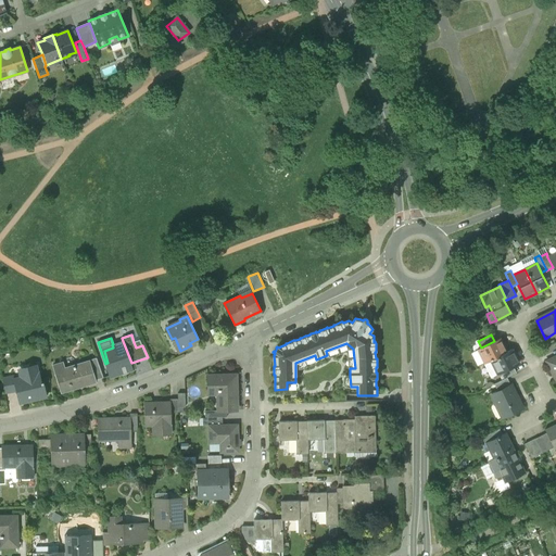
[(178,352),(180,351),(175,338),(172,339),(178,352)]
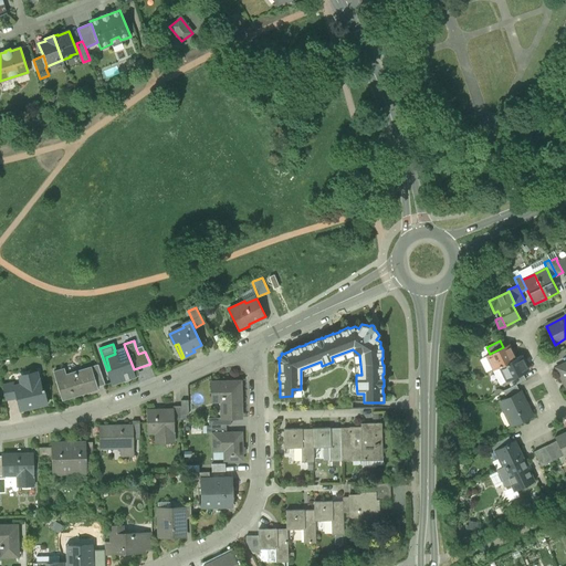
[(493,369),(500,367),(515,358),(509,345),(503,347),(490,354),(486,355),(493,369)]
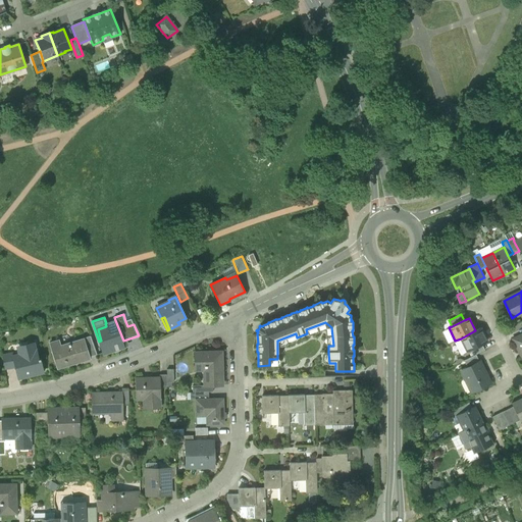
[(99,342),(103,356),(114,352),(115,353),(121,351),(121,350),(125,348),(123,341),(115,320),(106,323),(105,323),(106,326),(98,329),(101,341),(99,342)]
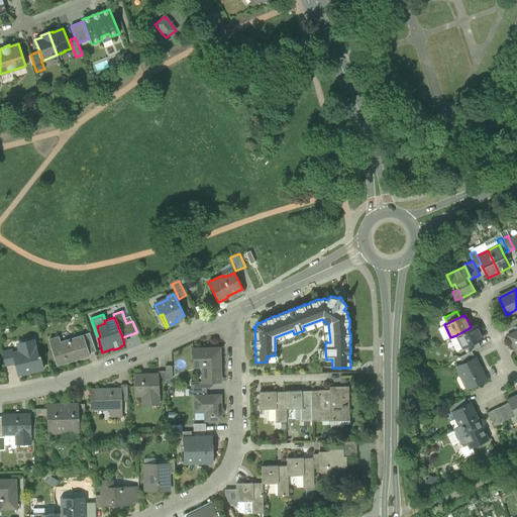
[(304,330),(305,331),(307,332),(321,326),(322,327),(324,341),(325,342),(330,342),(328,324),(322,319),(303,326),(304,330)]
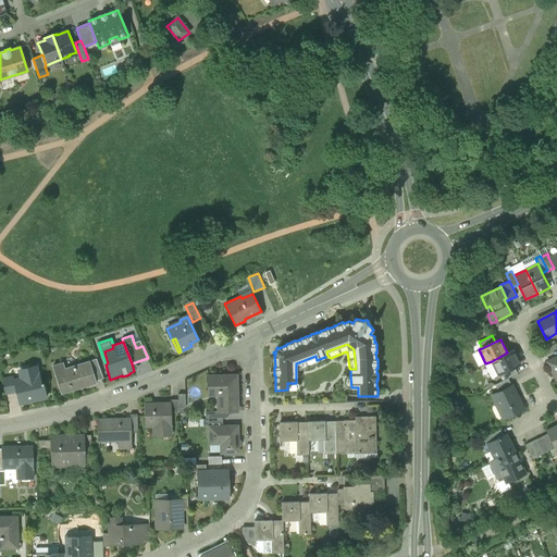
[(514,350),(507,353),(492,361),(498,375),(502,374),(515,368),(520,364),(514,350)]
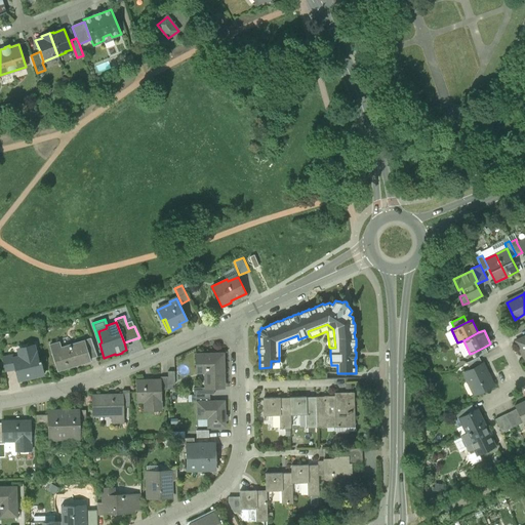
[(279,342),(279,348),(283,348),(298,342),(299,339),(298,339),(297,335),(279,342)]
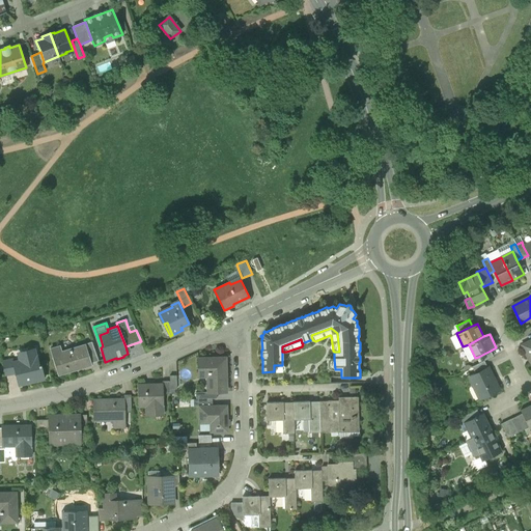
[(86,344),(91,363),(98,360),(91,341),(85,343),(85,344),(86,344)]
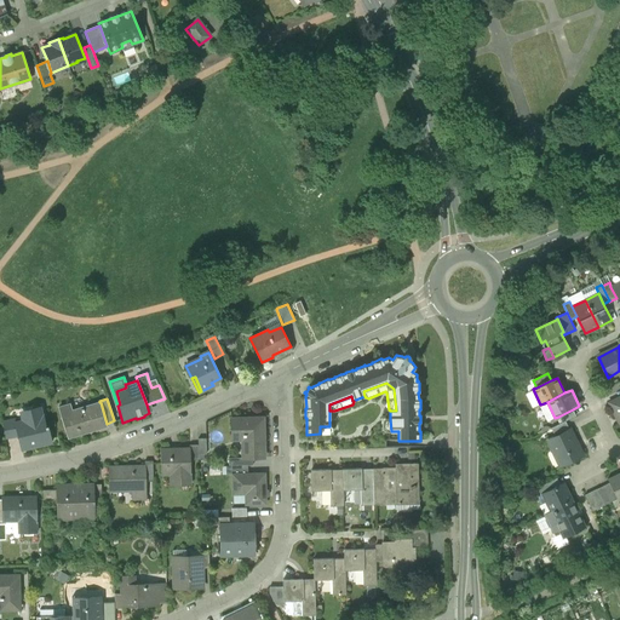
[(58,408),(68,438),(80,434),(79,432),(107,424),(101,402),(99,402),(81,408),(84,413),(74,417),(70,405),(58,408)]
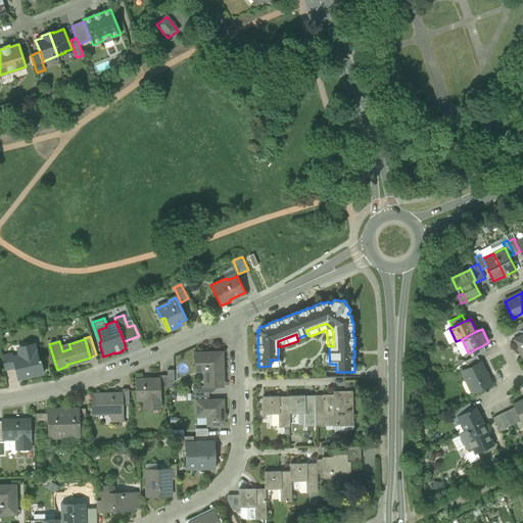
[(15,369),(17,377),(34,373),(34,376),(44,373),(41,360),(39,360),(37,350),(36,351),(34,343),(22,346),(25,354),(13,357),(12,358),(15,369)]
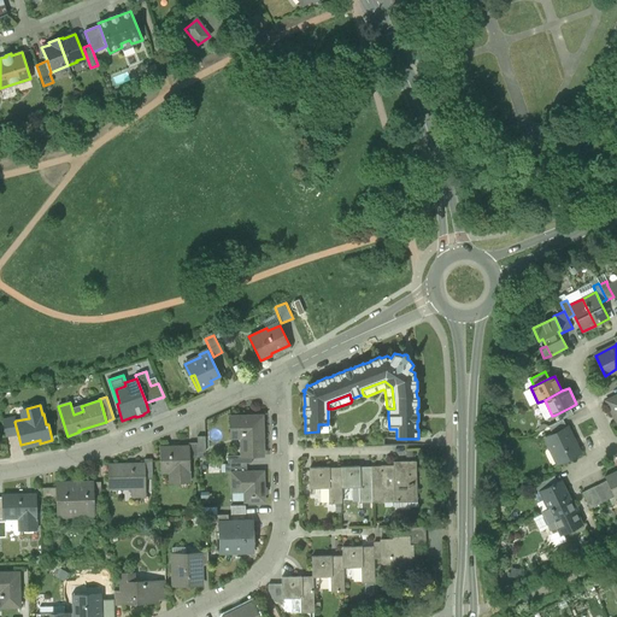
[(556,415),(559,421),(562,419),(573,413),(570,407),(556,415)]
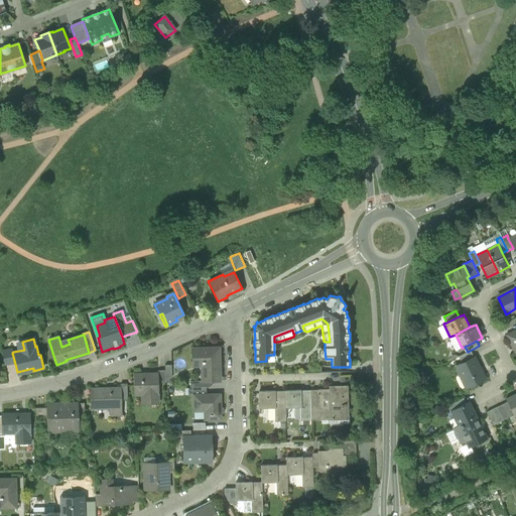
[(203,381),(211,381),(220,381),(219,349),(192,349),(192,363),(202,363),(203,381)]
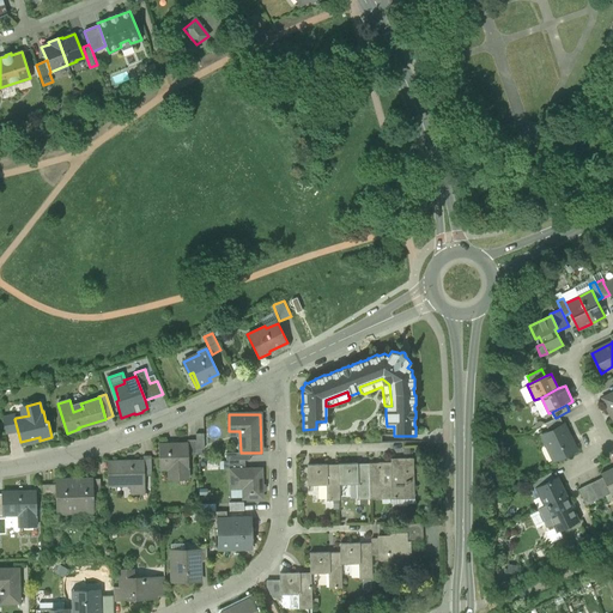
[(2,418),(6,435),(18,432),(14,419),(16,418),(14,416),(2,418)]
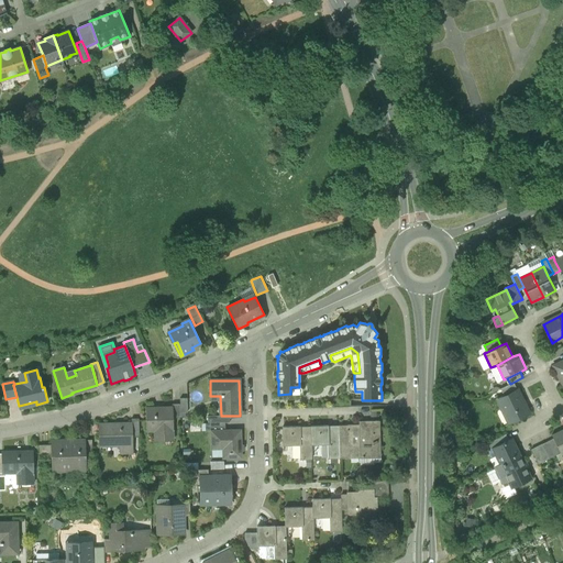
[(517,390),(512,383),(510,384),(500,389),(504,396),(517,390)]
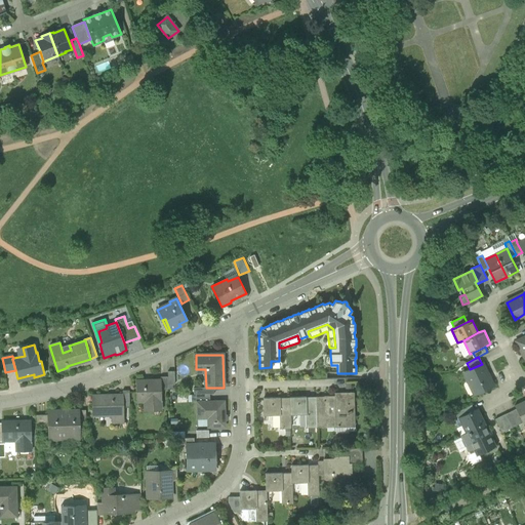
[(469,381),(476,395),(494,386),(483,363),(482,364),(470,369),(463,373),(468,382),(469,381)]
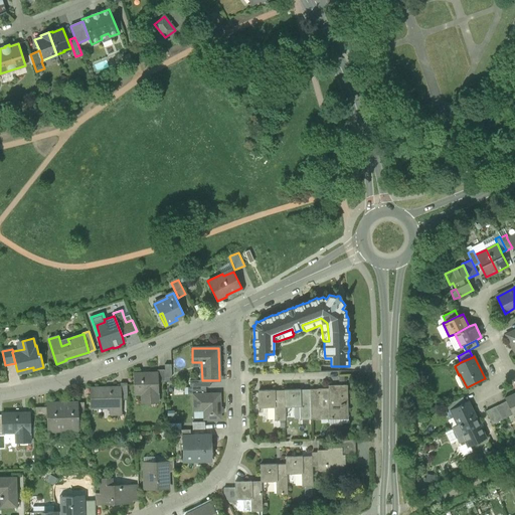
[(165,382),(165,378),(165,370),(157,370),(157,373),(158,373),(159,382),(165,382)]
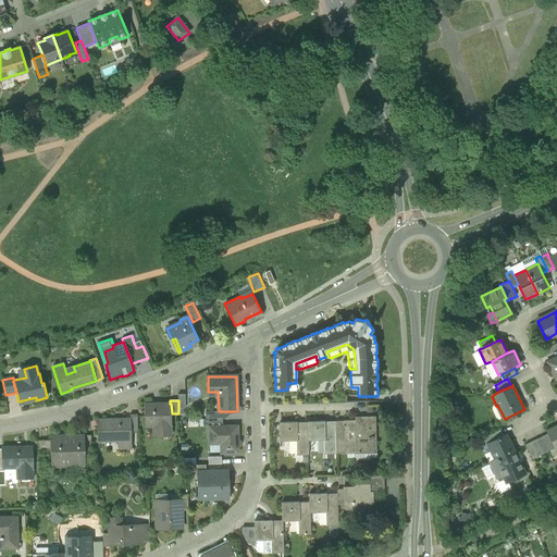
[(160,426),(160,436),(171,436),(171,426),(172,426),(172,413),(171,404),(170,404),(161,404),(161,405),(155,405),(155,404),(145,404),(145,426),(160,426)]
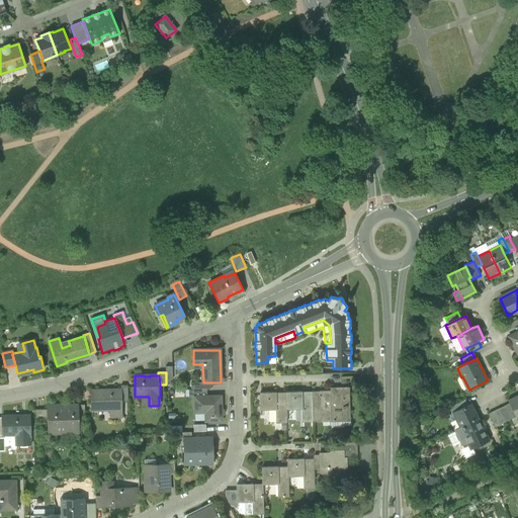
[(336,392),(330,392),(331,417),(331,421),(338,421),(337,419),(349,418),(348,387),(336,387),(336,392)]
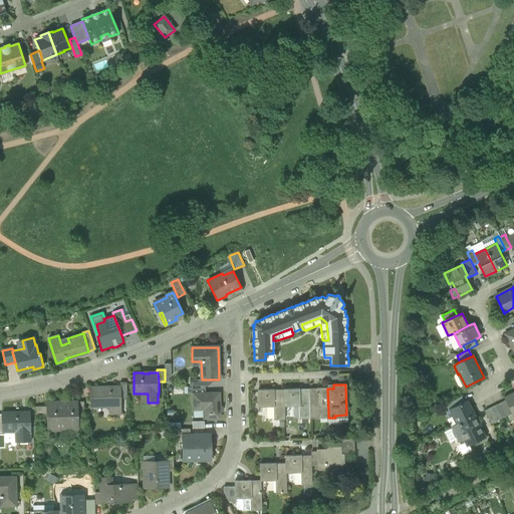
[(110,401),(111,413),(121,413),(121,400),(120,387),(110,387),(110,388),(89,389),(90,407),(103,406),(103,402),(110,401)]
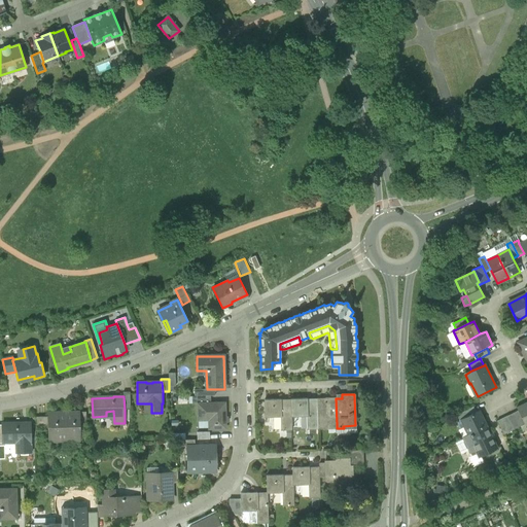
[(317,400),(317,402),(318,429),(328,429),(328,425),(337,424),(336,398),(324,398),(324,400),(317,400)]
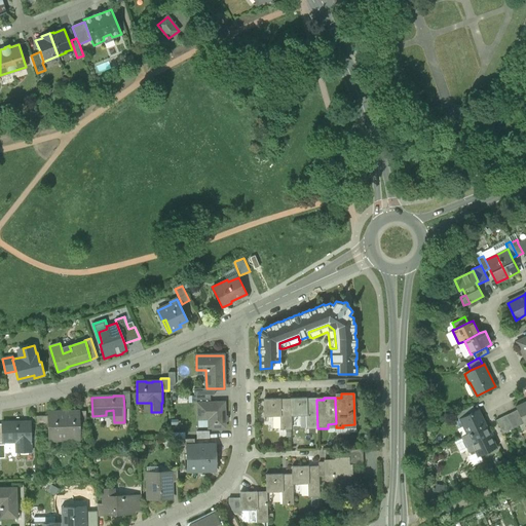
[(291,429),(291,416),(291,403),(280,403),(280,399),(263,400),(263,417),(279,416),(279,430),(291,429)]
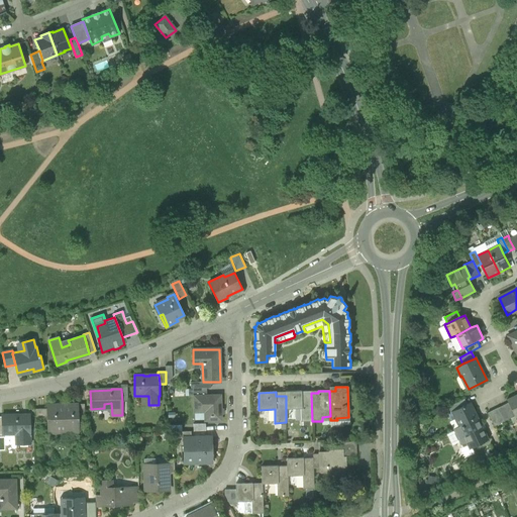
[(285,392),(286,396),(286,409),(301,409),(301,421),(312,421),(311,395),(301,395),(301,392),(285,392)]
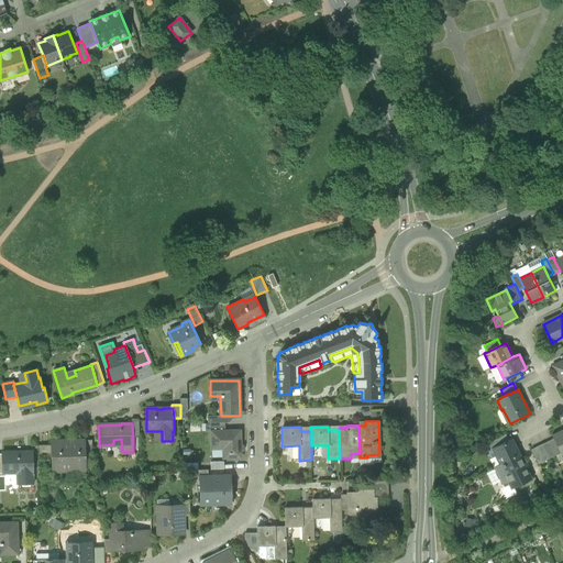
[(223,445),(223,459),(241,457),(240,430),(225,431),(211,431),(211,445),(223,445)]
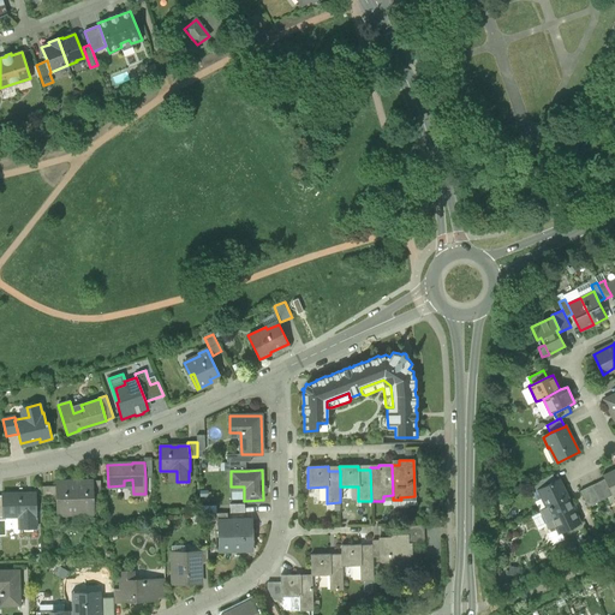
[(613,495),(614,493),(614,470),(614,471),(603,476),(604,478),(605,479),(613,495)]
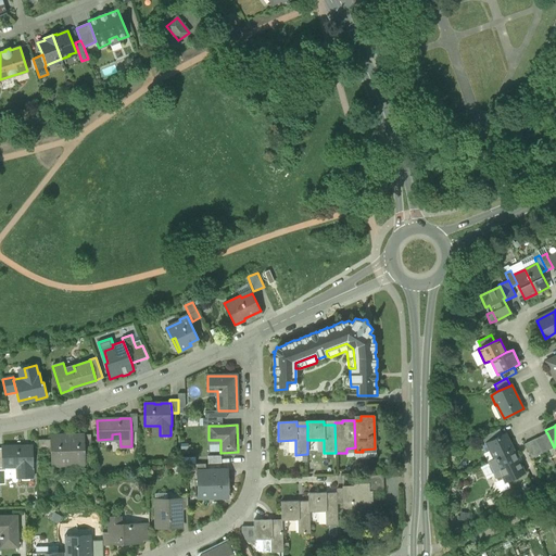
[(480,439),(482,444),(485,443),(502,434),(500,429),(480,439)]
